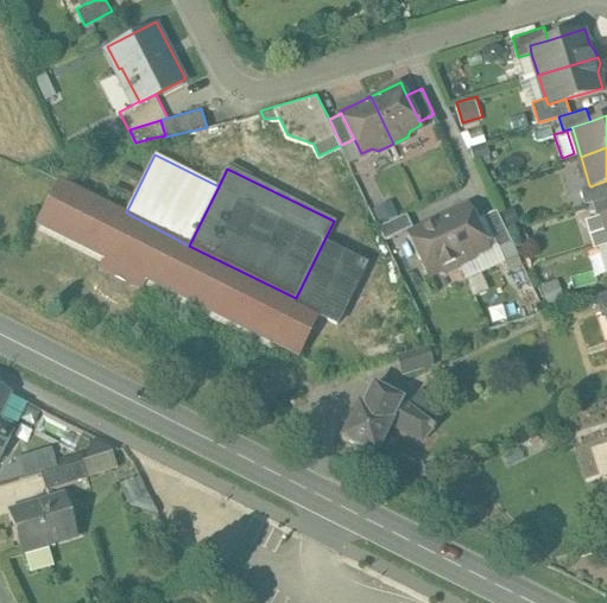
[(126,213),(62,181),(40,223),(105,255),(126,213)]
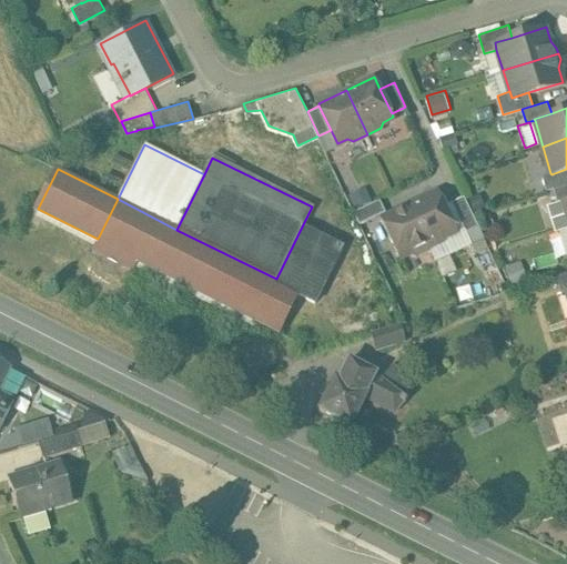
[(566,169),(552,174),(550,173),(543,175),(546,190),(553,188),(566,182),(566,169)]
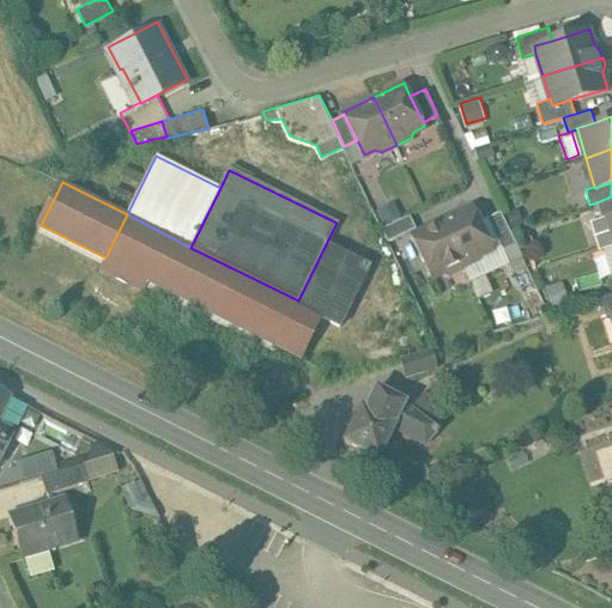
[(611,196),(597,202),(601,217),(609,214),(611,213),(611,196)]
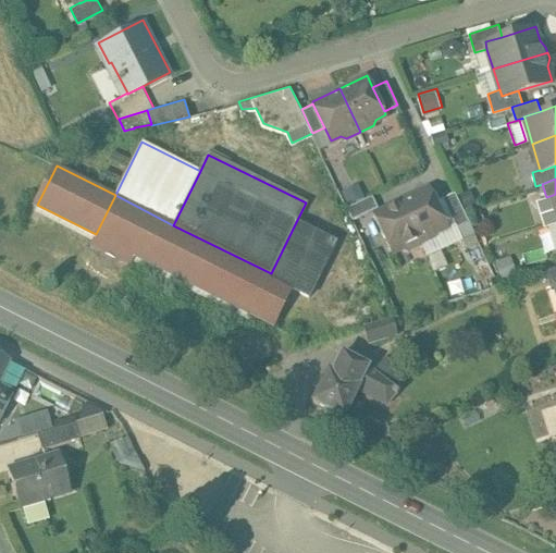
[(429,186),(402,199),(422,243),(435,236),(437,231),(447,225),(429,186)]
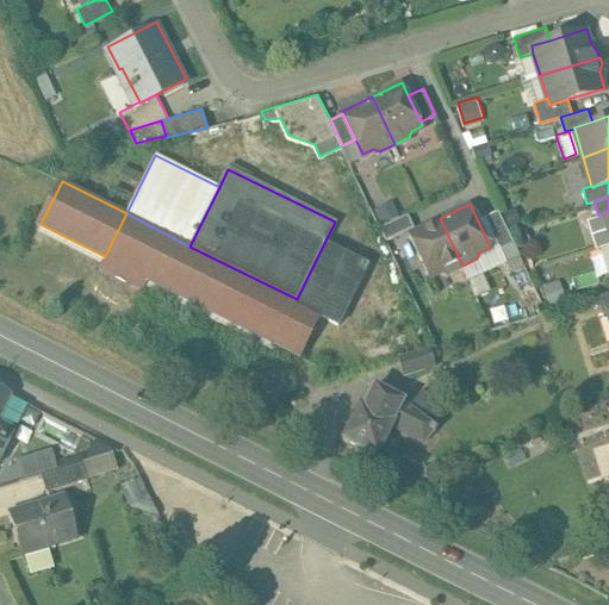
[(498,209),(484,216),(499,248),(513,241),(514,241),(498,209)]
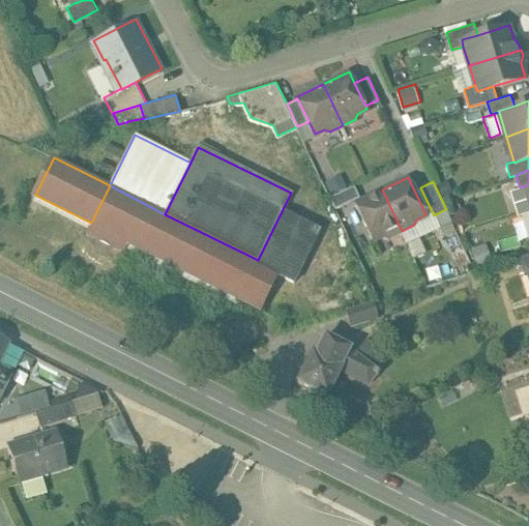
[(354,184),(330,196),(335,207),(347,202),(359,196),(354,184)]
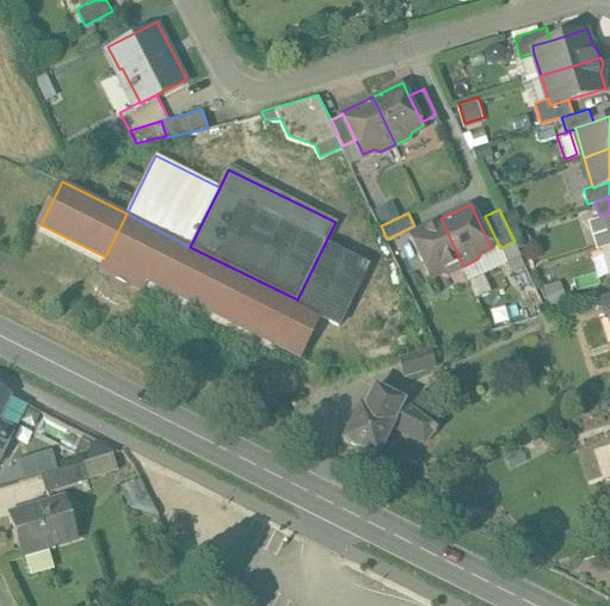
[(190,247),(127,214),(105,257),(276,342),(297,300),(190,247)]
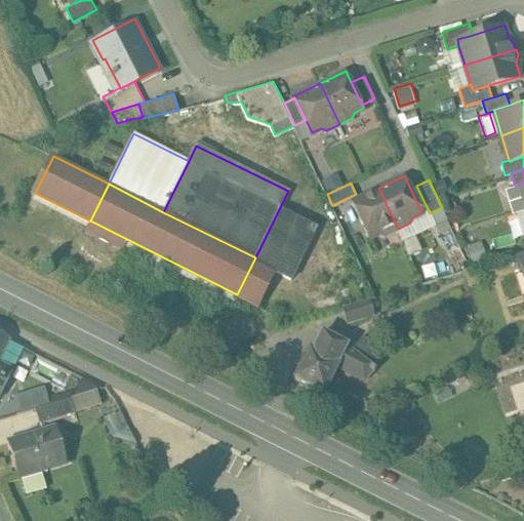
[(378,188),(352,200),(370,237),(379,233),(385,234),(398,229),(378,188)]
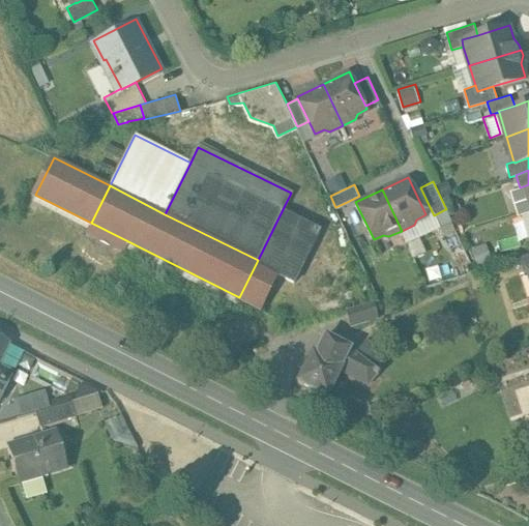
[(347,202),(335,207),(343,224),(354,217),(347,202)]
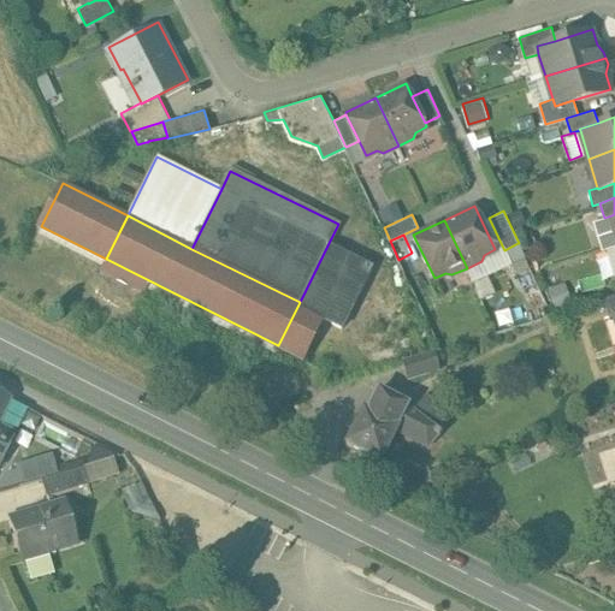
[(373,265),(329,243),(300,302),(278,345),(300,356),(320,314),(343,325),(373,265)]
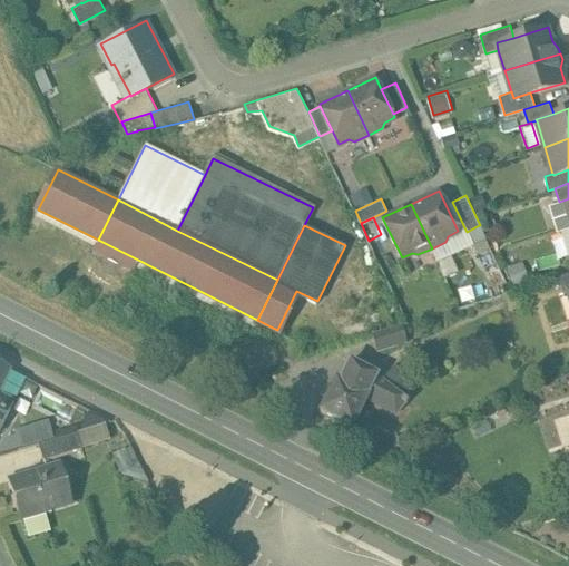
[(479,225),(467,232),(473,242),(474,242),(480,251),(489,245),(479,225)]
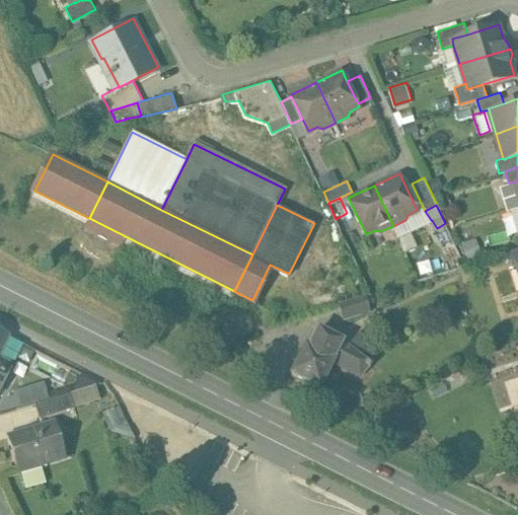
[(517,246),(508,250),(512,266),(517,264),(517,246)]
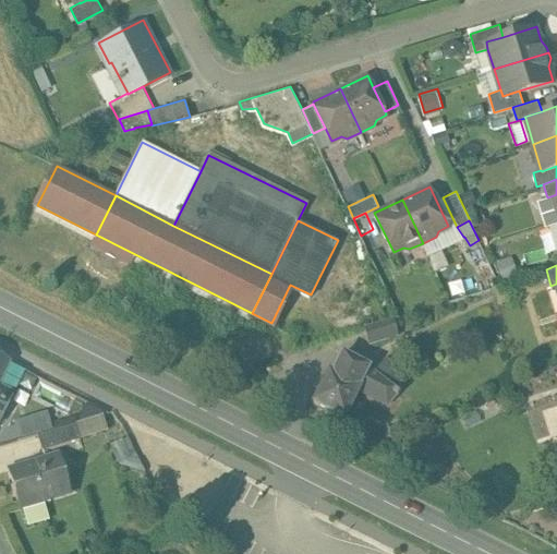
[(394,316),(364,325),(368,340),(398,332),(394,316)]
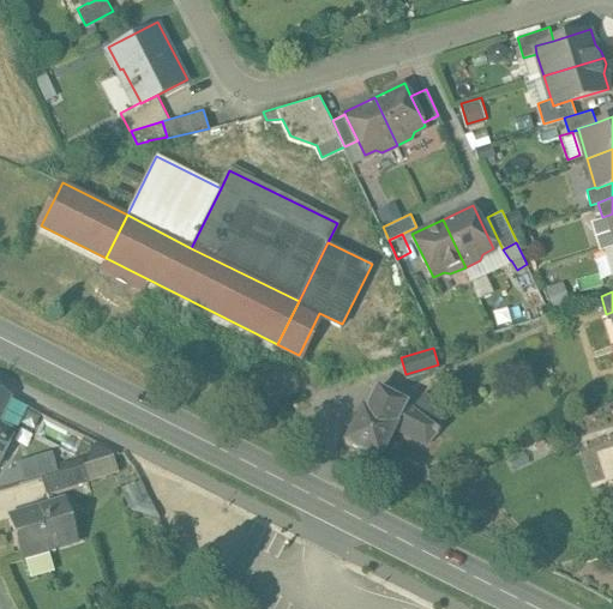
[(377,386),(366,408),(362,405),(344,439),(379,457),(396,423),(396,422),(392,421),(403,399),(377,386)]
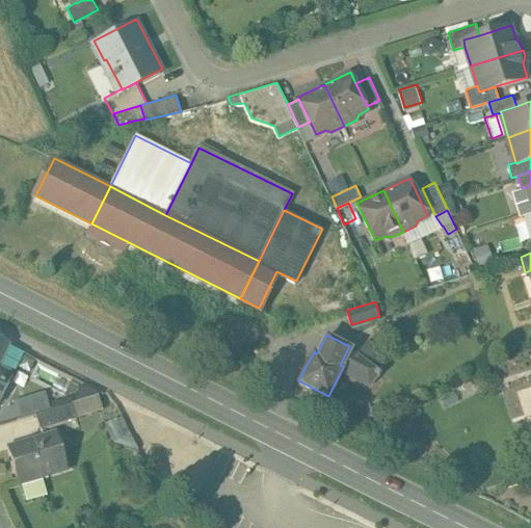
[(0,359),(8,341),(0,336),(0,397),(12,372),(0,366),(0,359)]
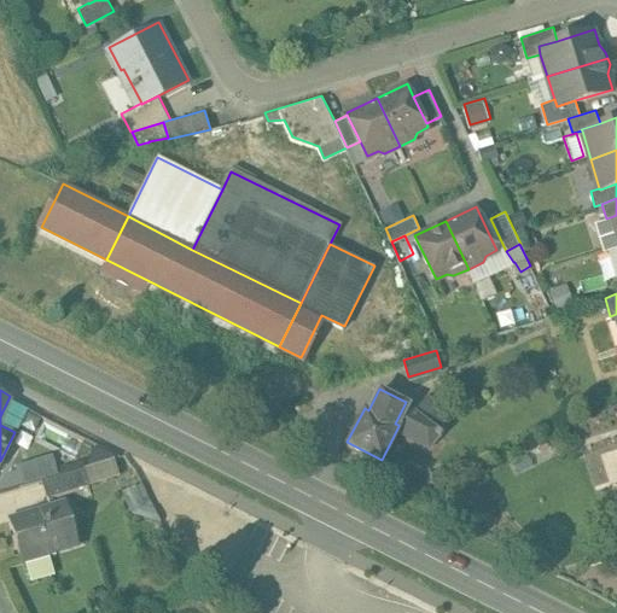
[(454,414),(428,392),(415,407),(414,408),(441,430),(454,414)]
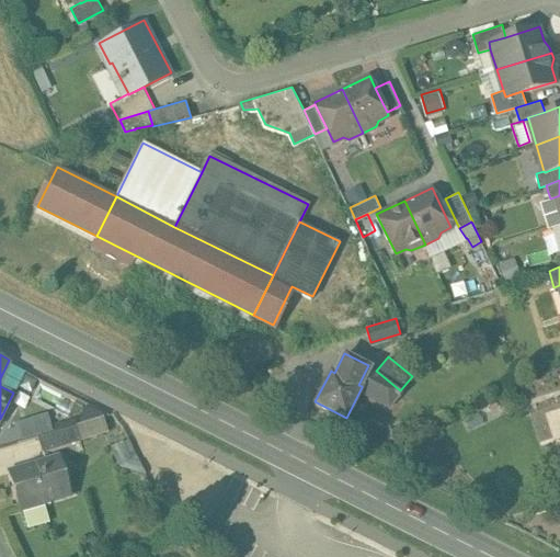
[(377,370),(372,365),(370,366),(368,365),(358,385),(362,386),(362,387),(383,399),(392,388),(400,395),(402,393),(400,390),(376,371),(377,370)]
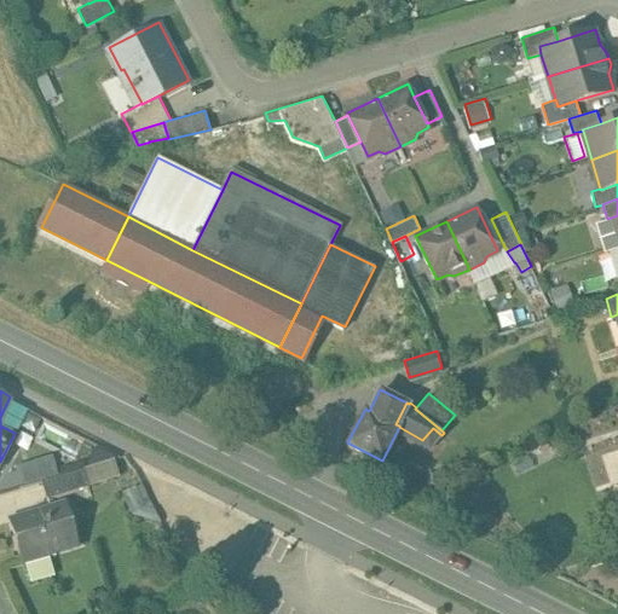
[(84,467),(42,479),(47,497),(90,484),(84,467)]
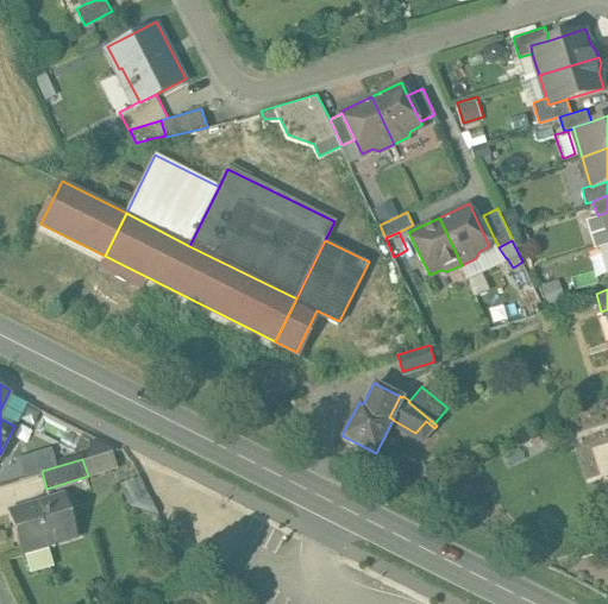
[(142,472),(123,477),(126,490),(145,484),(142,472)]
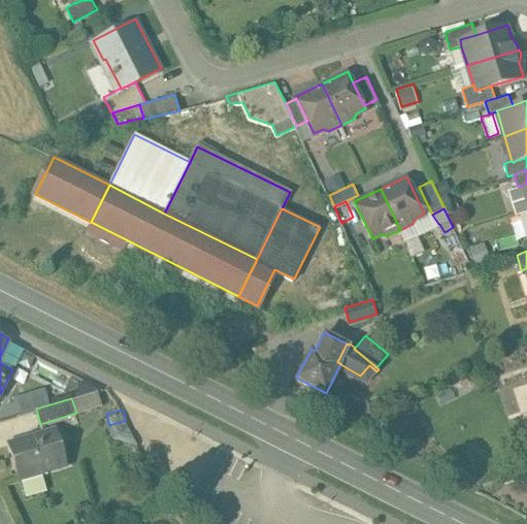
[(56,428),(9,443),(20,477),(66,463),(56,428)]
